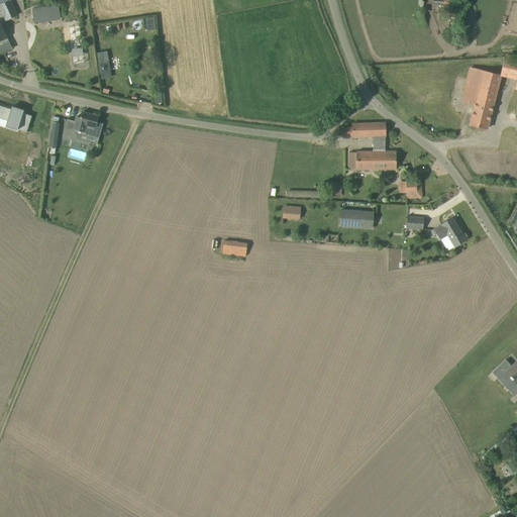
[(0,0),(0,7),(6,20),(11,18),(17,15),(9,0),(0,0)]
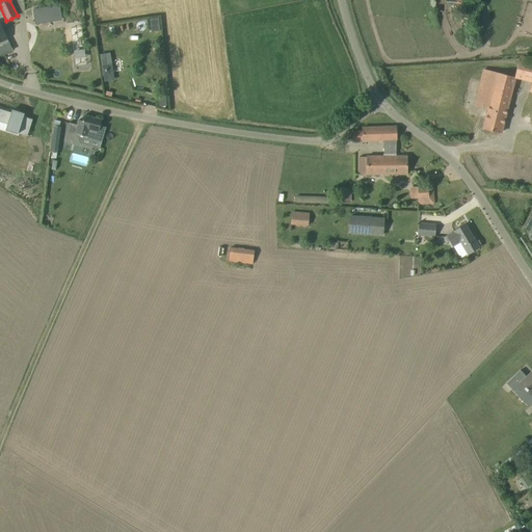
[(34,10),(35,24),(49,23),(47,8),(34,10)]
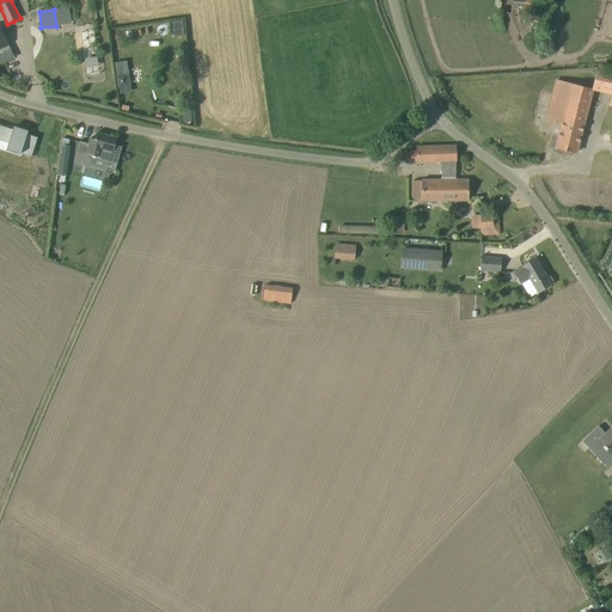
[(175,20),(176,36),(187,35),(185,19),(175,20)]
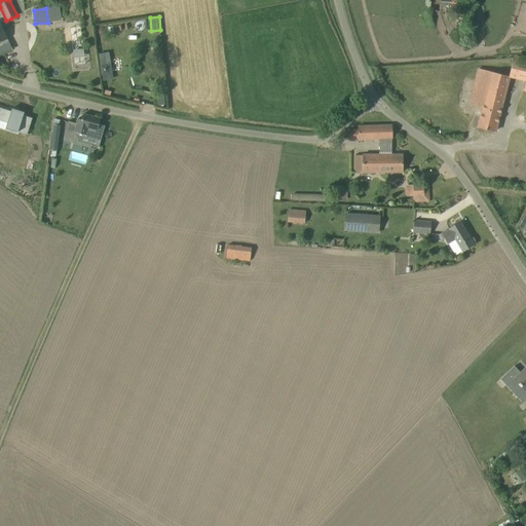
[(0,51),(11,46),(0,22),(0,51)]
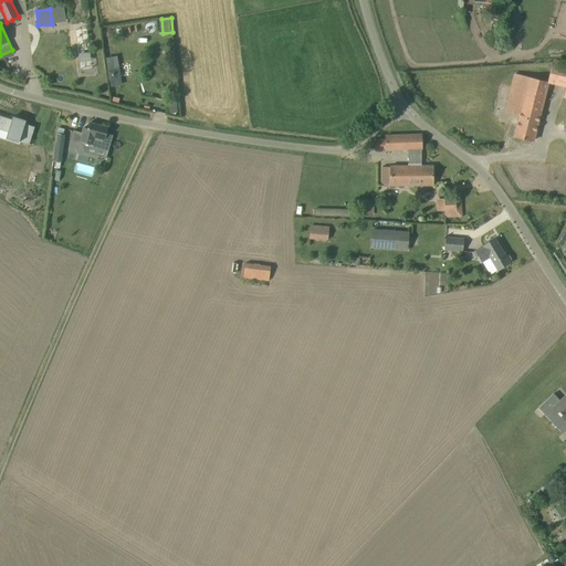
[(551,70),(548,82),(565,86),(564,97),(565,97),(565,61),(562,60),(553,60),(551,70)]
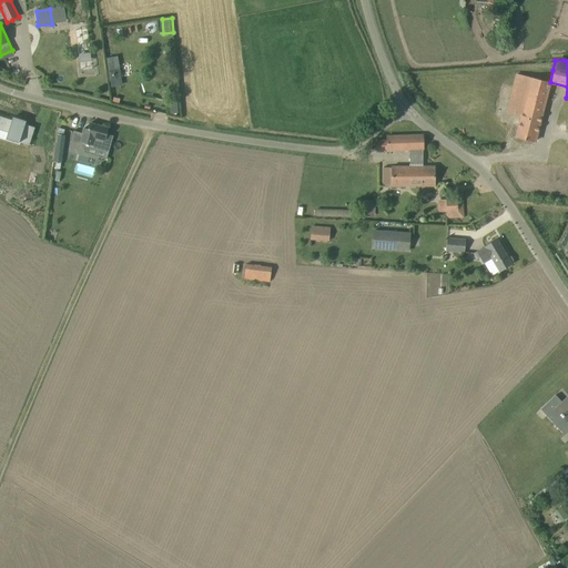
[(115,68),(108,70),(109,81),(118,80),(115,68)]
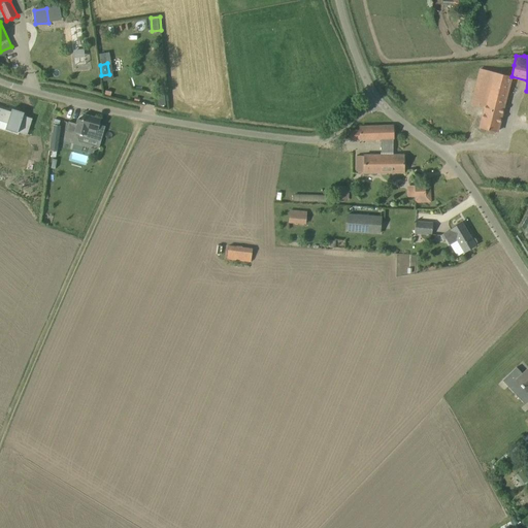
[(497,131),(512,76),(482,68),(480,68),(470,104),(485,108),(480,127),(497,131)]
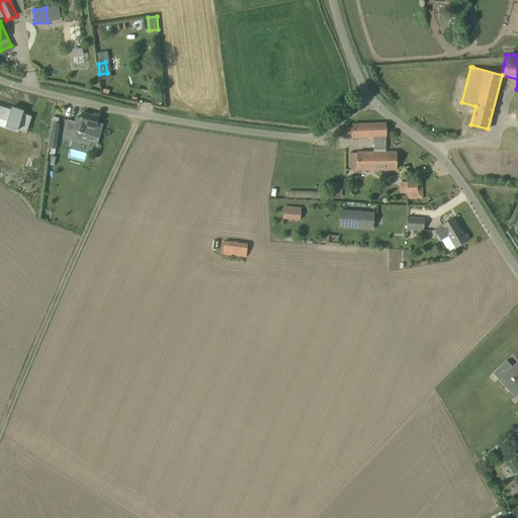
[(42,138),(48,121),(38,118),(39,116),(27,112),(26,114),(7,108),(3,119),(23,125),(21,132),(33,136),(33,135),(42,138)]
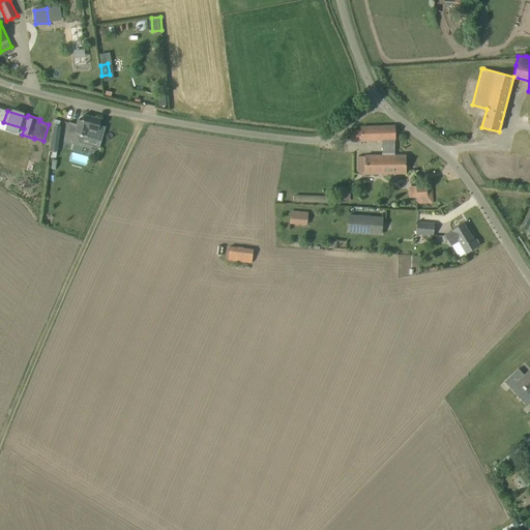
[(79,119),(75,131),(88,136),(90,128),(97,130),(100,119),(84,115),(82,122),(79,121),(79,119)]
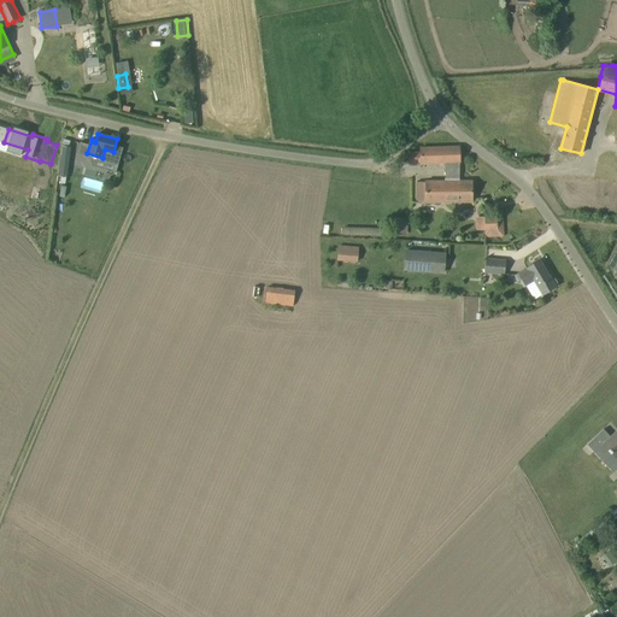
[(64,144),(60,159),(70,162),(74,146),(64,144)]
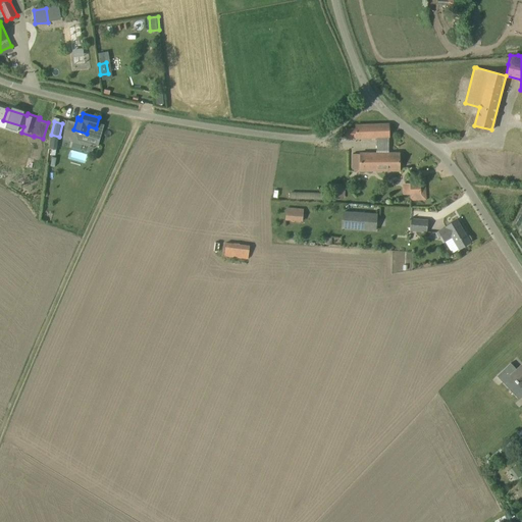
[(356,128),(347,129),(347,139),(388,137),(388,124),(356,125),(356,128)]
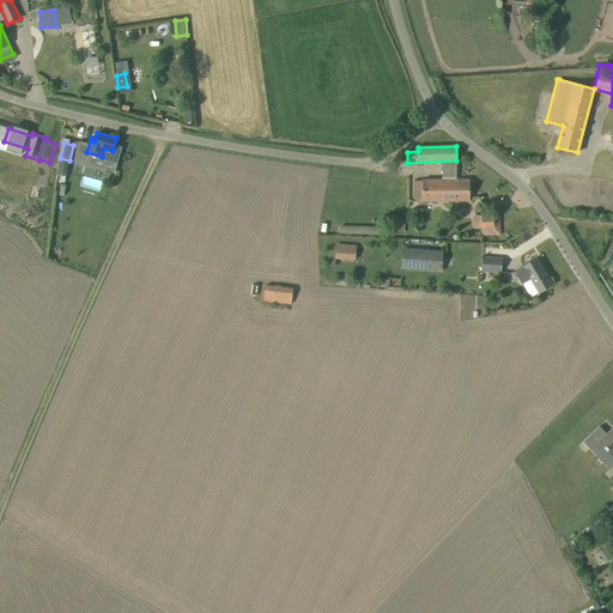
[(468,180),(413,181),(413,200),(469,200),(468,180)]
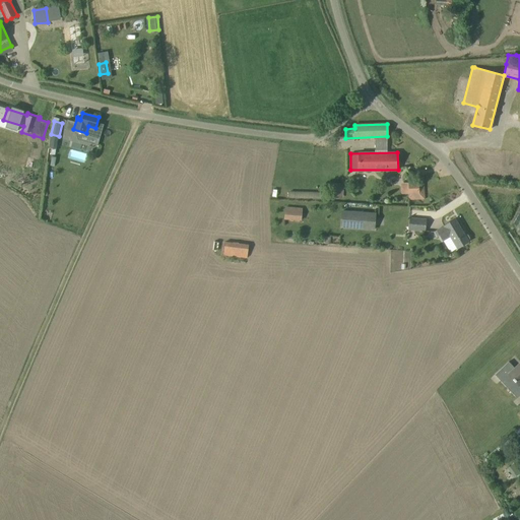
[(408,183),(408,194),(408,200),(425,199),(424,184),(418,184),(418,182),(408,183)]
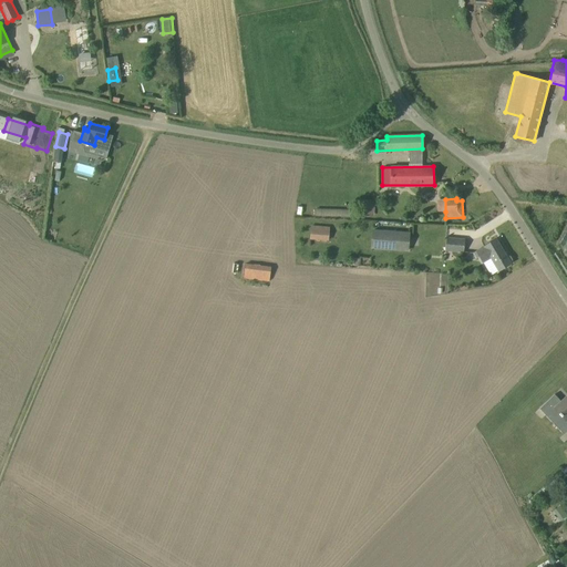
[(359,200),(358,214),(373,215),(374,202),(359,200)]
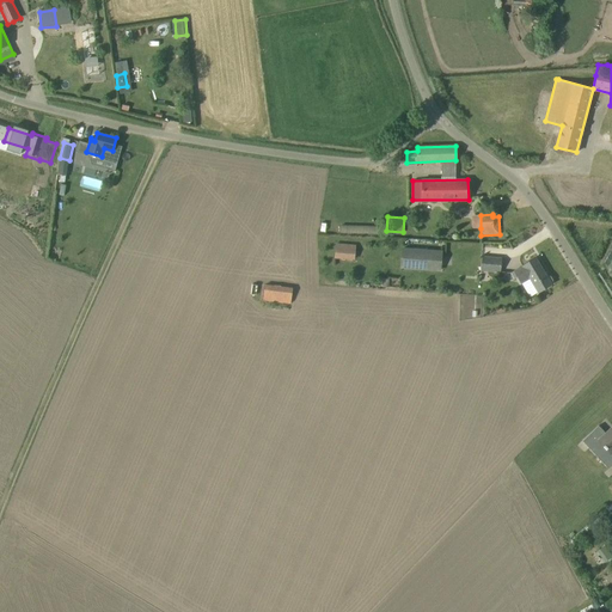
[(336,244),(335,257),(354,259),(355,246),(336,244)]
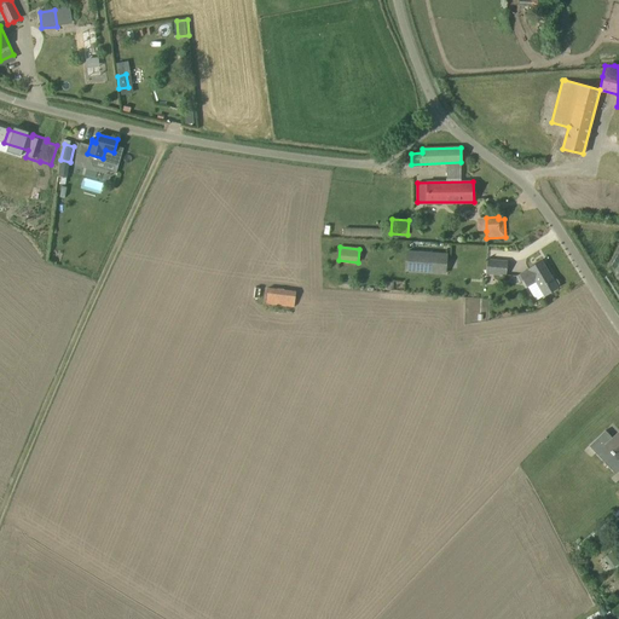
[(447,255),(409,252),(408,270),(446,273),(447,255)]
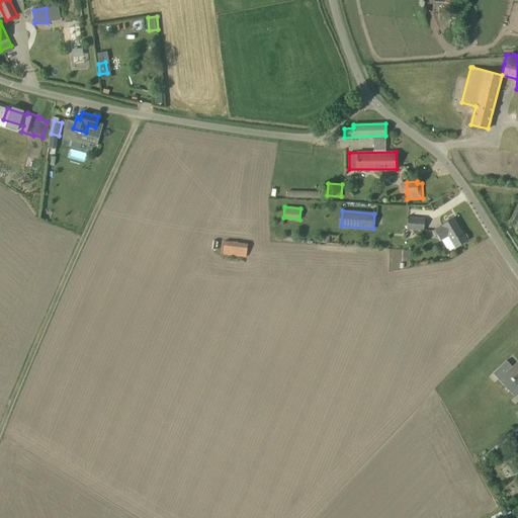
[(424,231),(425,219),(408,218),(407,229),(424,231)]
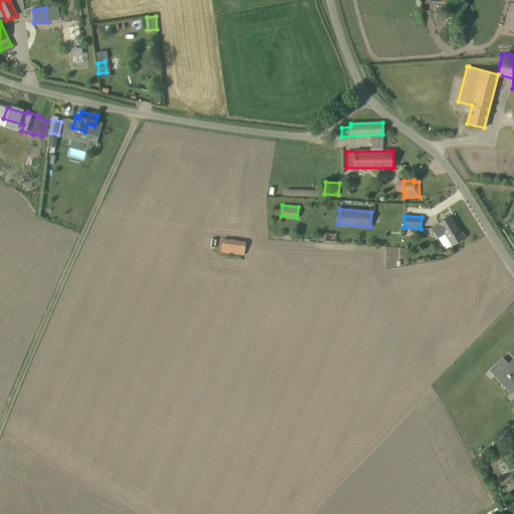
[(450,216),(449,217),(439,223),(439,224),(432,228),(438,238),(445,234),(452,246),(463,239),(463,238),(464,237),(464,235),(463,232),(461,232),(460,232),(450,216)]
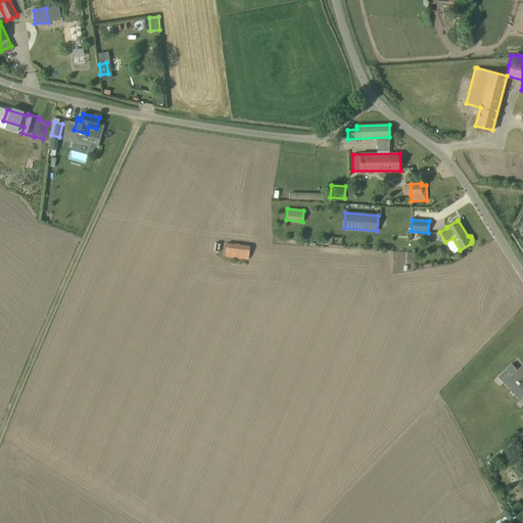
[(249,258),(249,243),(224,243),(224,257),(249,258)]
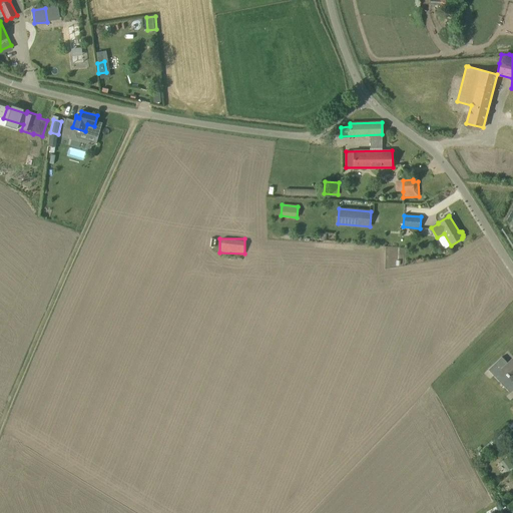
[(488,370),(510,393),(512,390),(512,358),(507,363),(502,357),(488,370)]
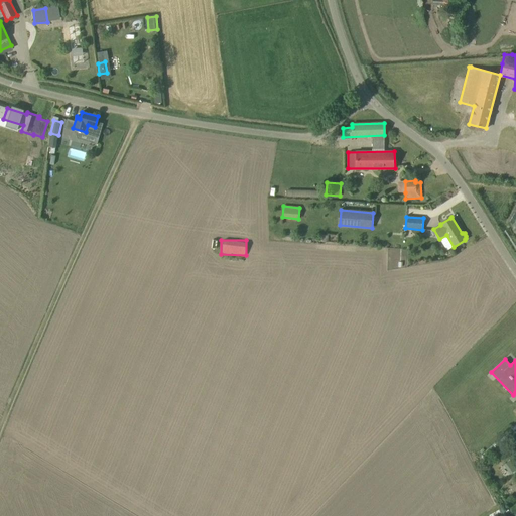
[(509,461),(502,465),(509,475),(515,471),(509,461)]
